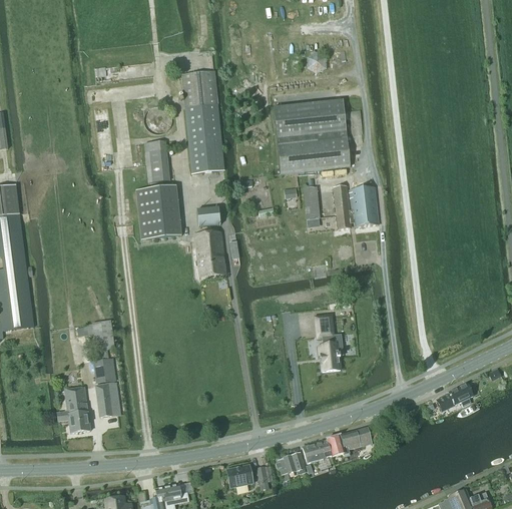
[(317,49),(307,55),(307,66),(317,72),(326,66),(326,55),(317,49)]
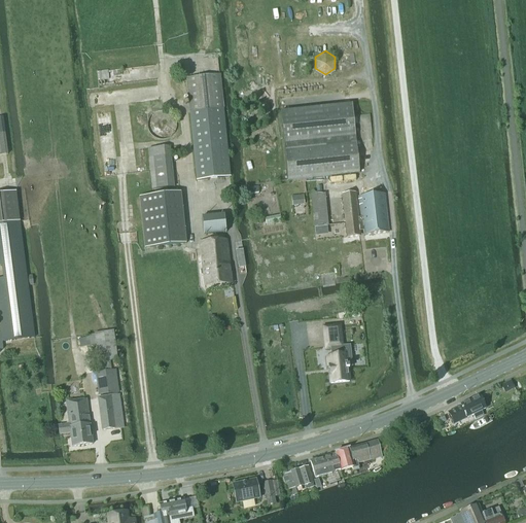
[(198,177),(214,175),(232,173),(220,71),(187,74),(198,177)]
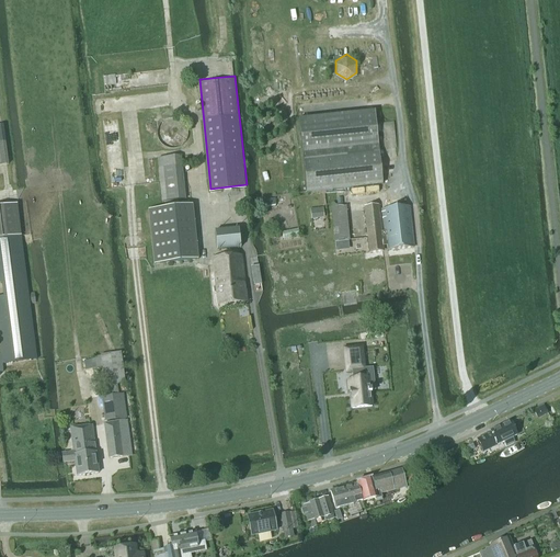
[(375,108),(299,115),(306,189),(383,181),(375,108)]
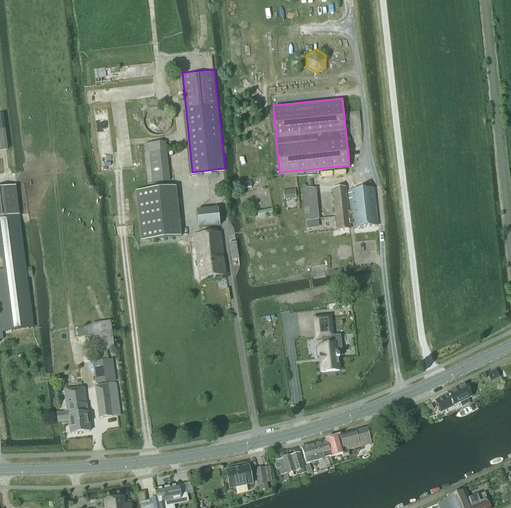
[(0,148),(9,148),(4,112),(0,112),(0,148)]
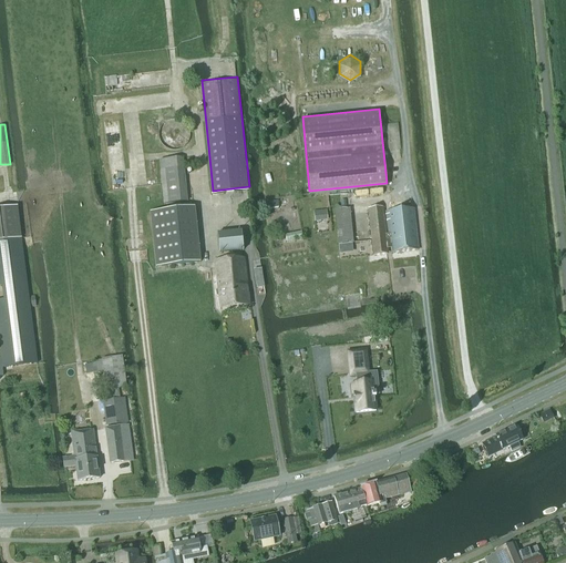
[(165,201),(184,198),(188,198),(183,154),(161,156),(165,201)]
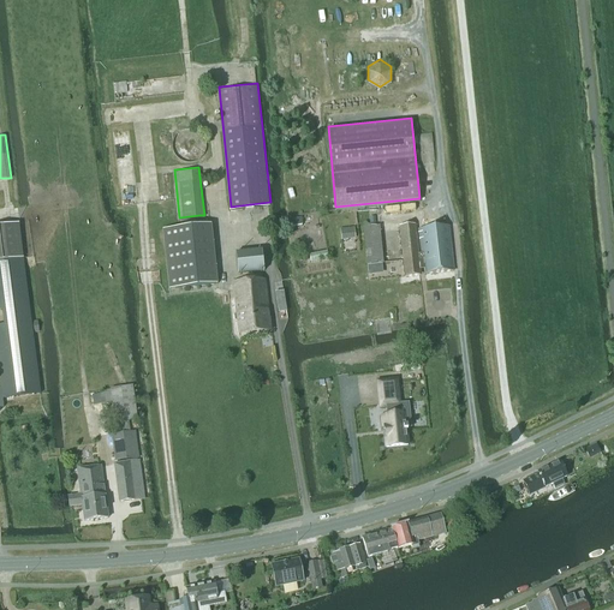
[(369,262),(383,261),(380,222),(364,219),(369,262)]
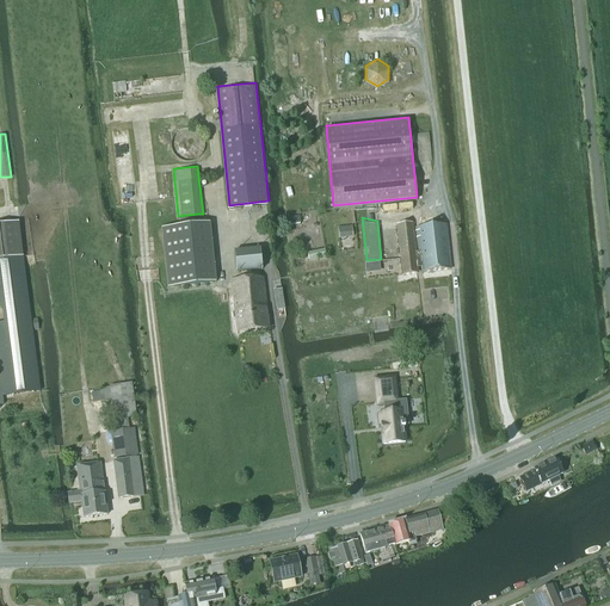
[(5,222),(0,222),(0,305),(4,305),(4,308),(5,319),(0,320),(0,375),(1,382),(2,393),(4,393),(41,388),(30,304),(24,252),(19,220),(5,222)]
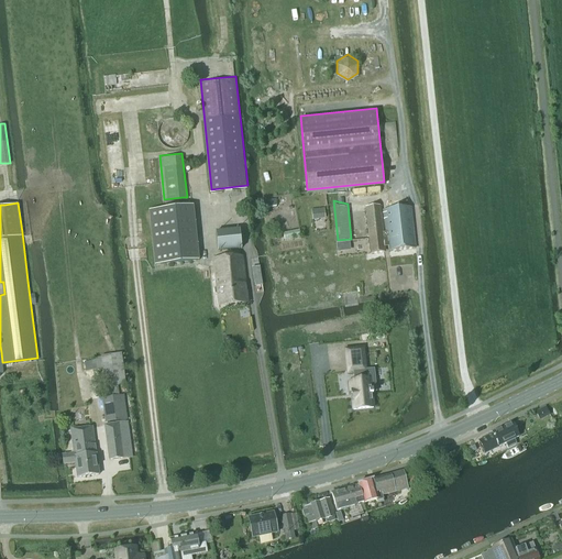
[(194,203),(150,207),(155,262),(199,258),(194,203)]
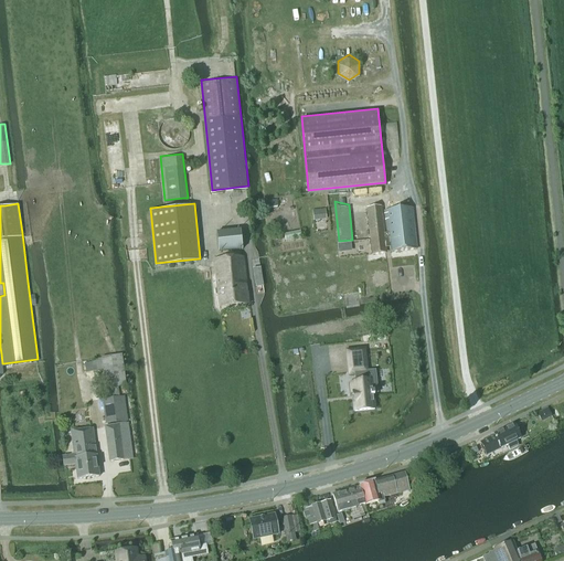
[(384,230),(381,203),(368,204),(373,251),(386,250),(385,237),(390,237),(391,249),(417,246),(413,204),(386,208),(389,229),(384,230)]
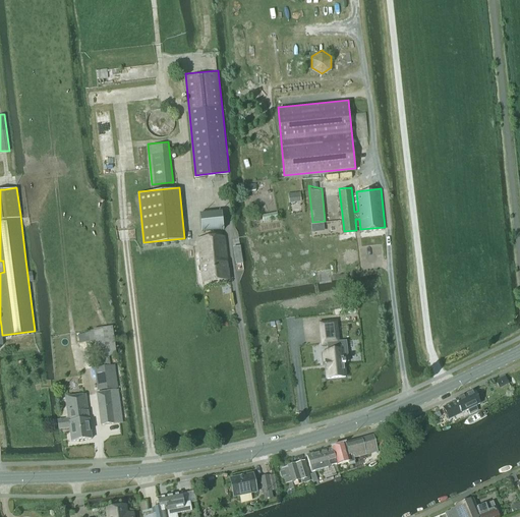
[(201,229),(224,227),(222,209),(199,212),(201,229)]
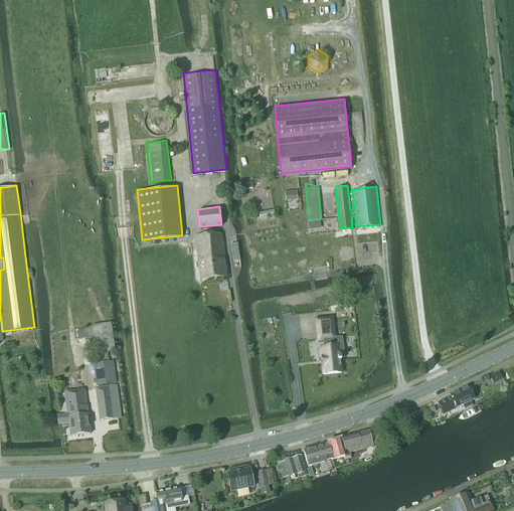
[(198,266),(199,267),(200,277),(227,274),(222,230),(206,232),(196,233),(198,261),(197,262),(198,266)]
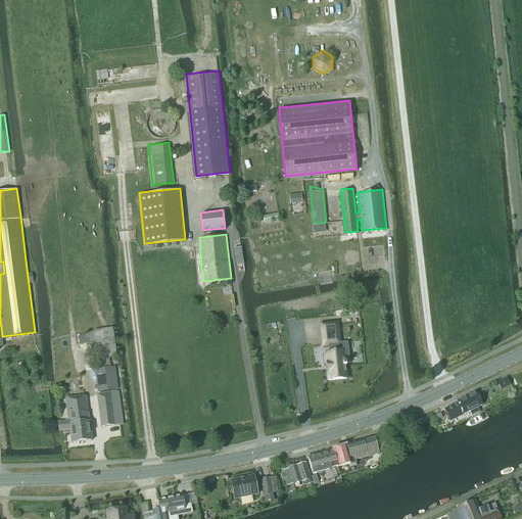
[(237,263),(244,262),(242,244),(235,245),(237,263)]
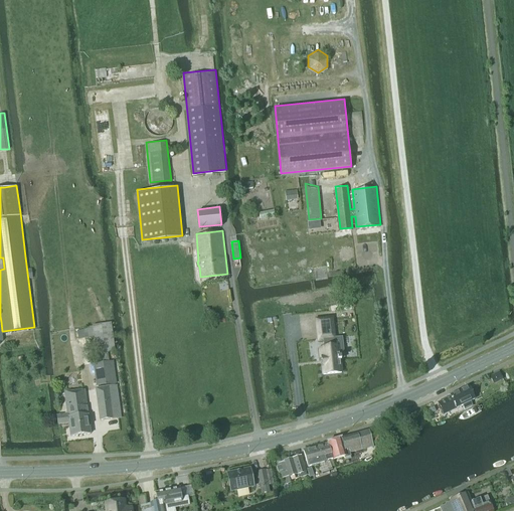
[(333,317),(317,319),(319,338),(327,337),(335,336),(335,335),(333,317)]
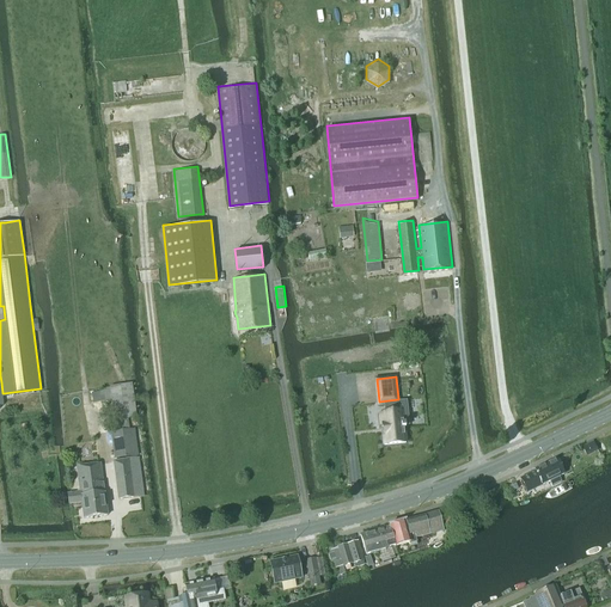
[(138,414),(133,380),(110,382),(111,384),(104,385),(104,387),(92,390),(93,398),(112,396),(117,428),(111,428),(116,458),(115,458),(120,496),(144,492),(135,425),(130,425),(129,415),(138,414)]
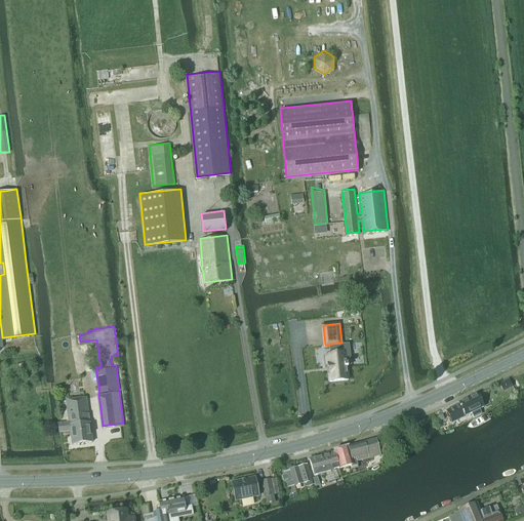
[(334,352),(326,353),(327,362),(328,362),(330,378),(349,377),(348,365),(348,362),(351,362),(349,342),(341,342),(341,343),(333,344),(334,352)]
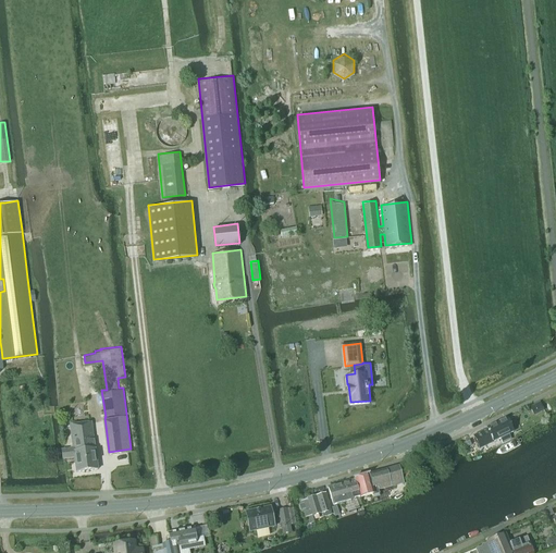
[(511,437),(509,431),(514,429),(507,415),(487,425),(489,427),(482,430),(487,441),(494,438),(494,439),(501,435),(503,441),(511,437)]
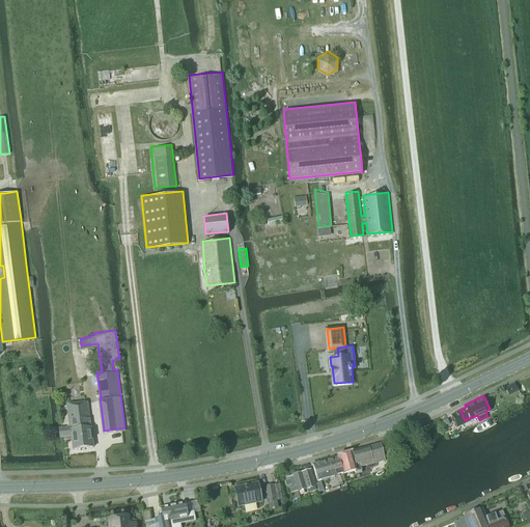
[(93,444),(88,399),(67,403),(71,424),(59,426),(60,435),(72,433),(74,447),(93,444)]
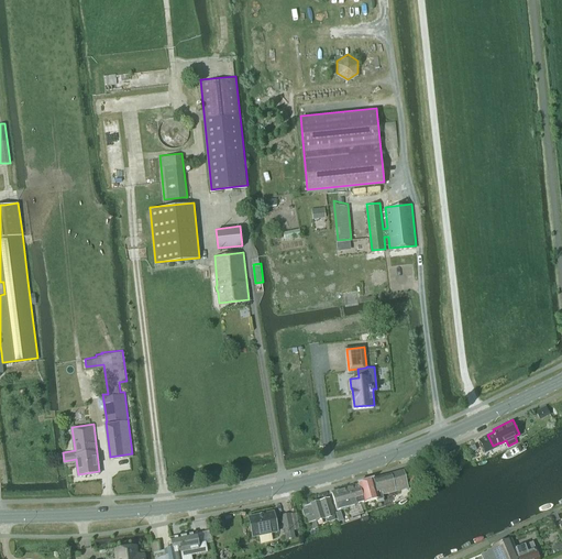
[(379,497),(384,496),(383,491),(408,484),(404,468),(374,477),(379,496),(379,497)]
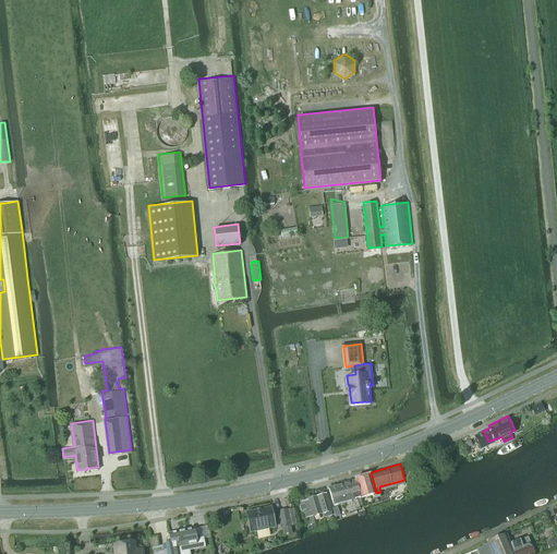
[(376,492),(371,472),(354,477),(354,478),(355,478),(361,495),(361,496),(376,492)]
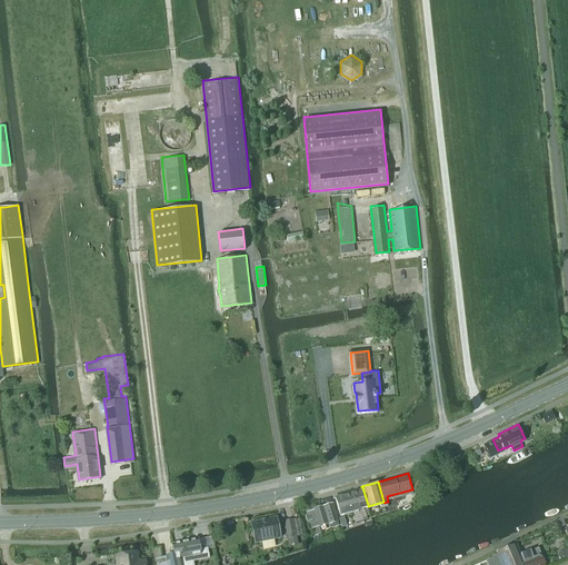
[(362,487),(361,487),(350,491),(352,499),(357,498),(360,507),(364,517),(368,516),(365,506),(368,505),(362,487)]
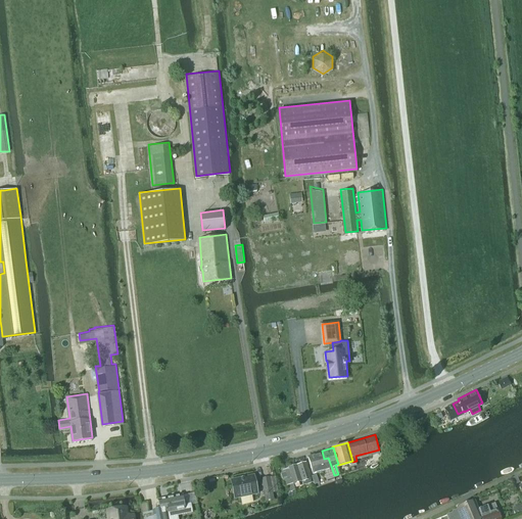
[(334,475),(331,466),(328,458),(324,459),(322,451),(309,454),(314,471),(325,468),(328,477),(334,475)]
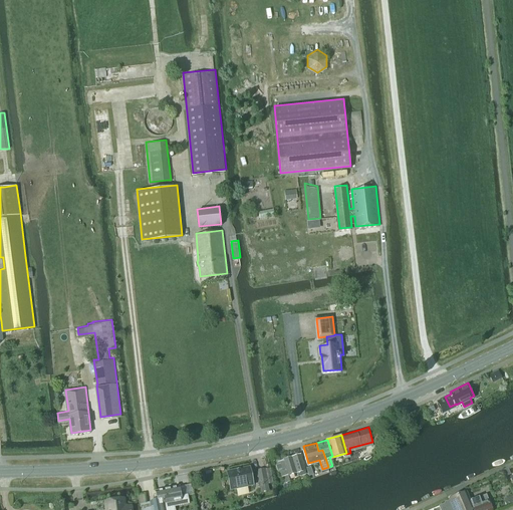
[(306,468),(301,452),(283,457),(278,459),(278,462),(276,463),(278,468),(281,467),(285,481),(290,479),(289,473),(306,468)]
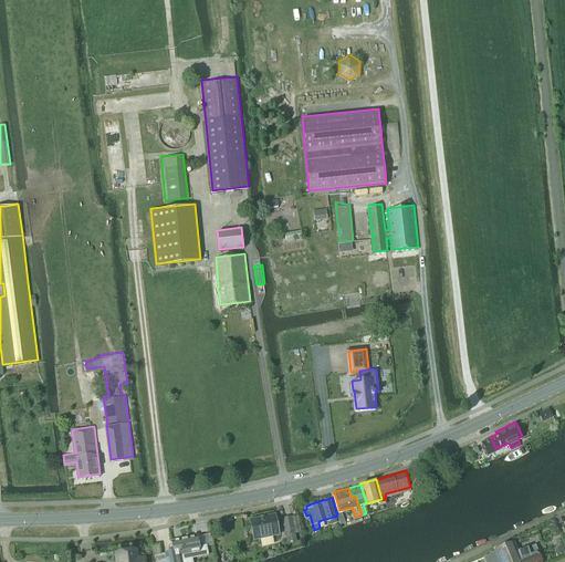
[(254,537),(280,531),(275,512),(250,518),(254,537)]
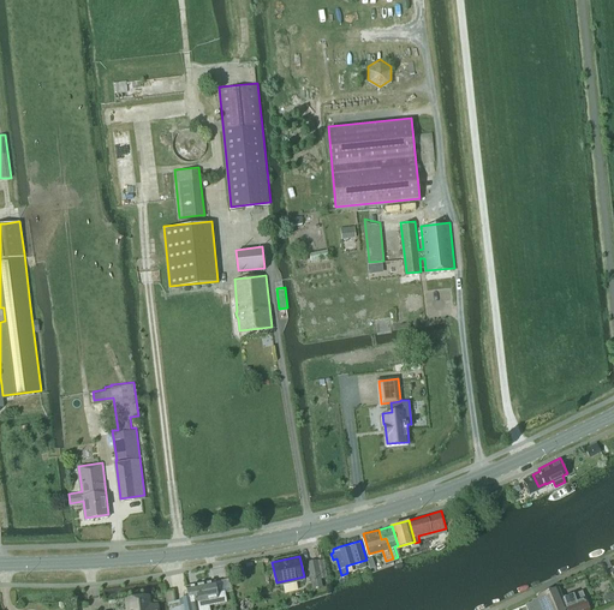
[(319,556),(308,558),(311,579),(323,576),(319,556)]
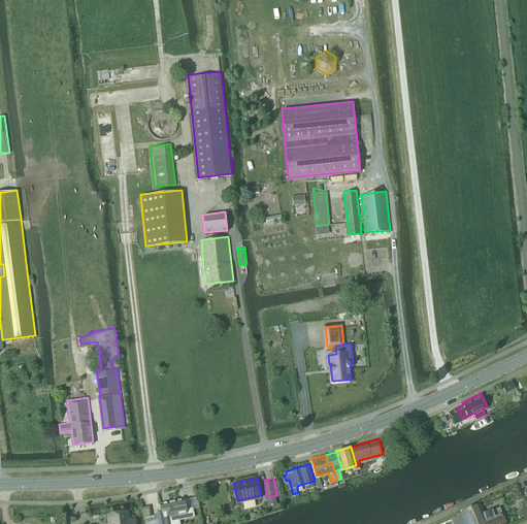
[(166,511),(168,523),(179,523),(179,518),(194,515),(193,506),(186,508),(184,497),(160,502),(162,512),(166,511)]
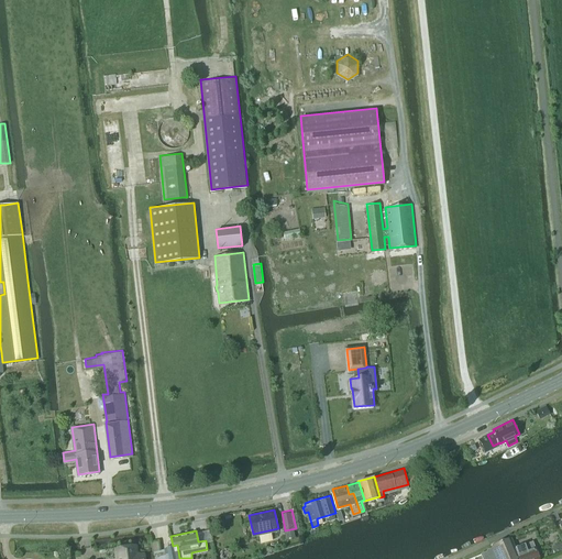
[(498,558),(520,558),(515,545),(511,536),(493,544),(498,558)]
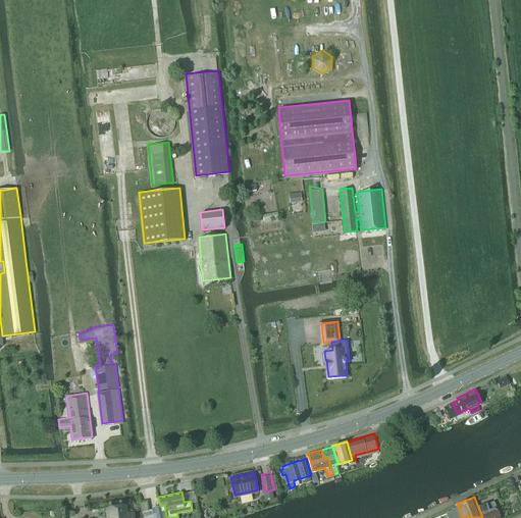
[(499,517),(501,517),(493,500),(485,504),(484,502),(477,505),(482,517),(499,517)]
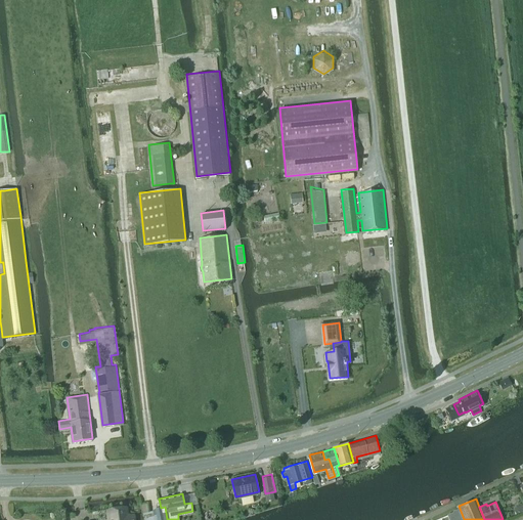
[(128,514),(127,506),(107,509),(110,519),(135,519),(134,513),(128,514)]
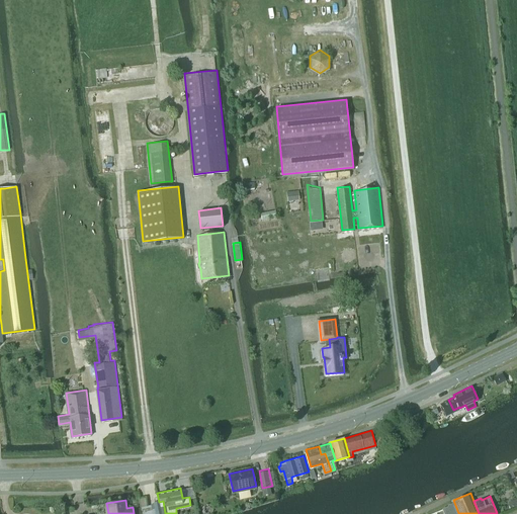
[(445,513),(458,513),(453,500),(451,501),(452,502),(448,504),(449,505),(443,507),(445,513)]
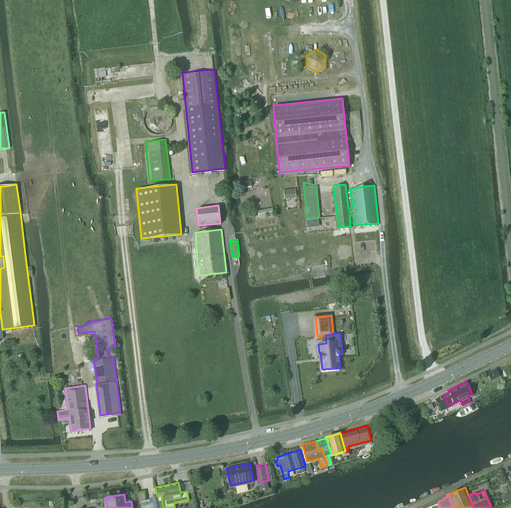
[(150,497),(152,507),(163,507),(161,495),(157,496),(150,497)]
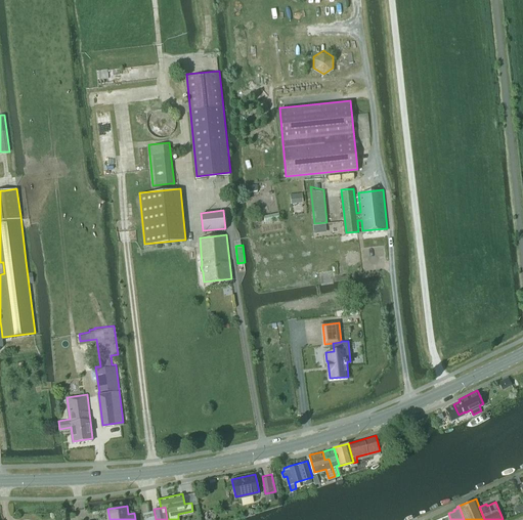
[(143,519),(155,519),(154,510),(142,511),(143,519)]
